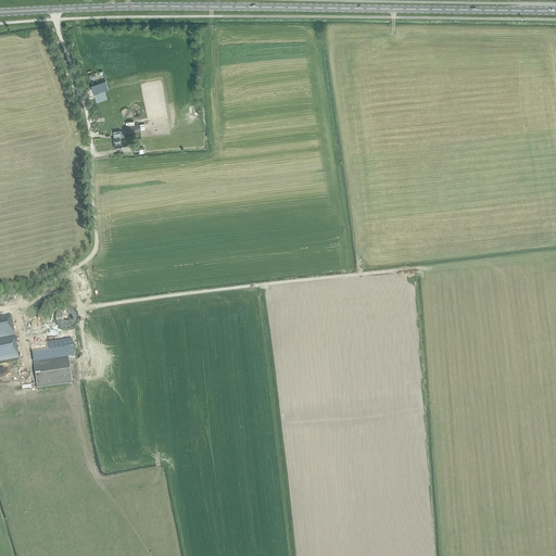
[(105,81),(92,86),(96,95),(109,90),(105,81)]
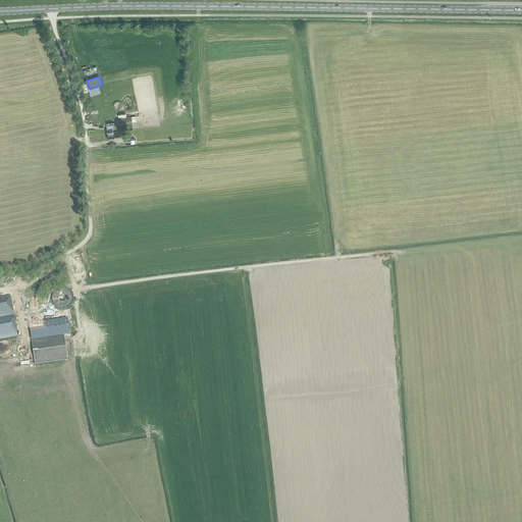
[(108,123),(107,123),(106,123),(106,128),(106,129),(108,141),(114,140),(113,133),(112,128),(114,128),(113,122),(108,123)]
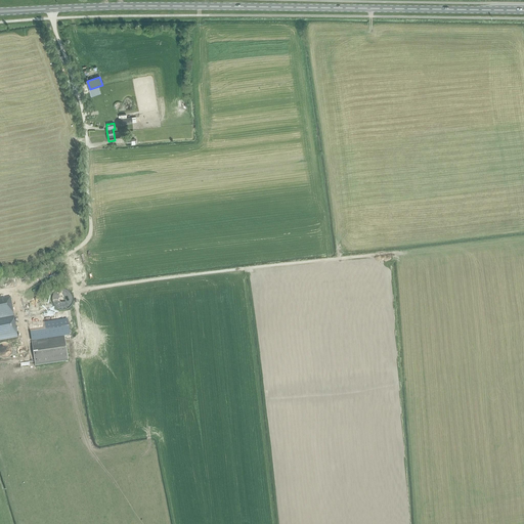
[(116,132),(117,140),(125,138),(125,131),(116,132)]
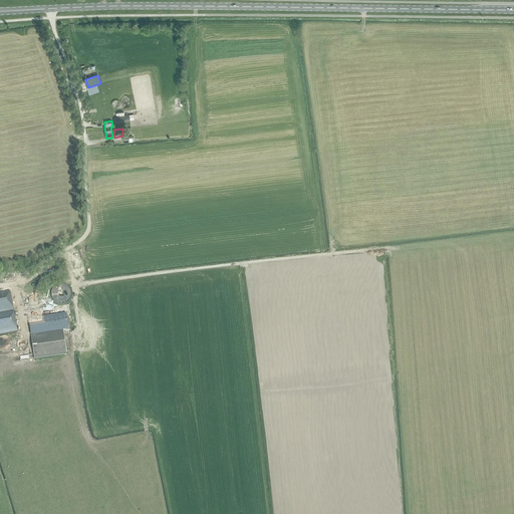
[(61,274),(59,271),(53,275),(51,277),(53,279),(61,274)]
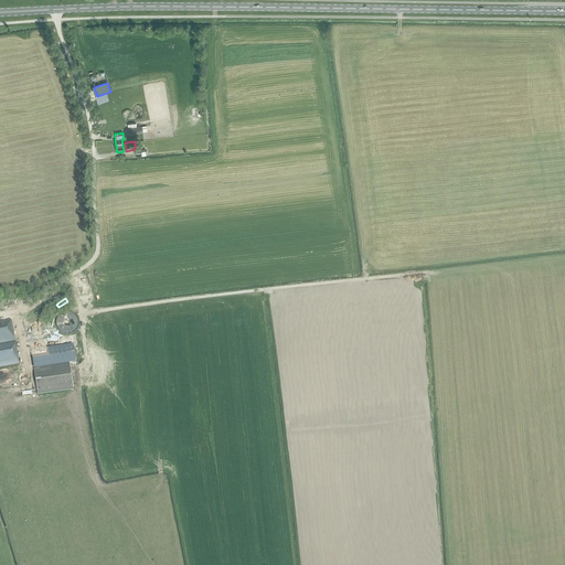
[(0,342),(11,341),(11,342),(0,343),(0,366),(19,363),(10,320),(0,321),(0,342)]
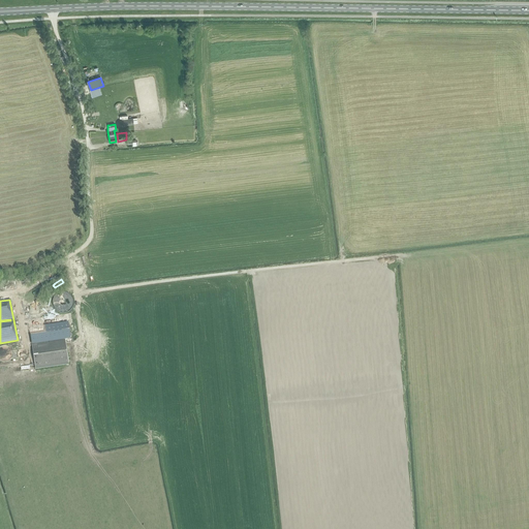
[(37,339),(69,336),(68,327),(36,330),(37,339)]
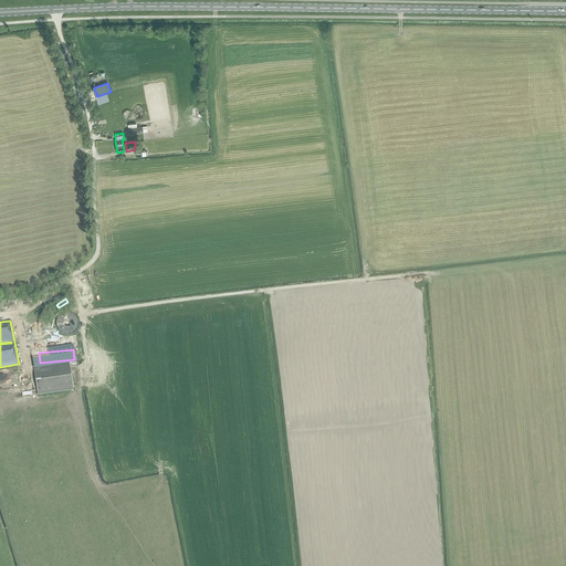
[(70,364),(33,369),(38,396),(73,390),(70,364)]
